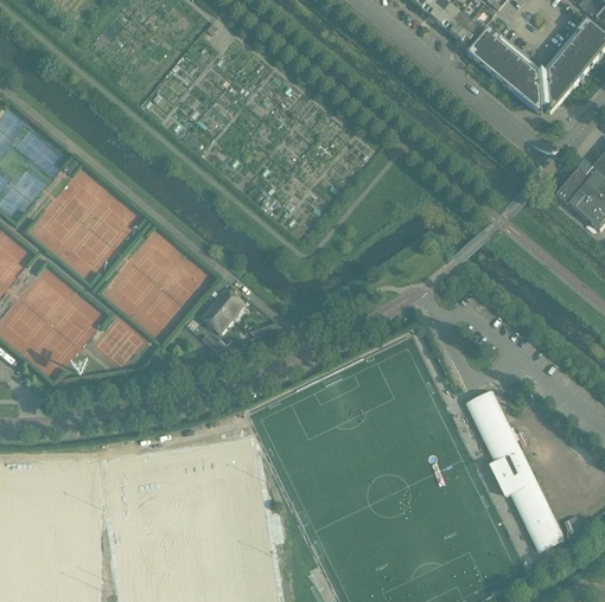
[(425,12),(434,0),(418,0),(415,4),(425,12)]
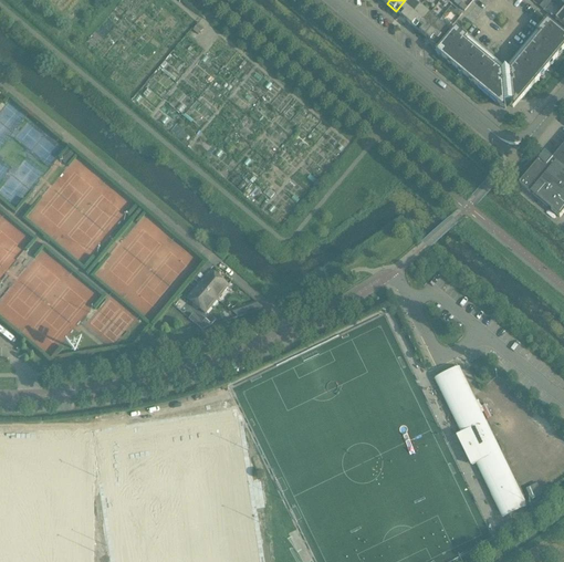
[(405,18),(418,2),(416,0),(405,0),(396,11),(405,18)]
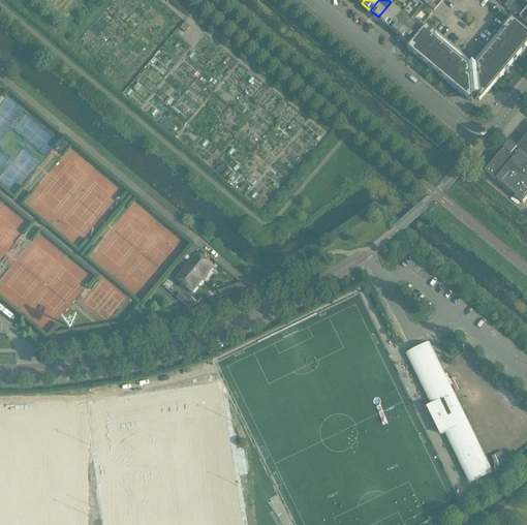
[(388,24),(400,9),(391,2),(378,17),(388,24)]
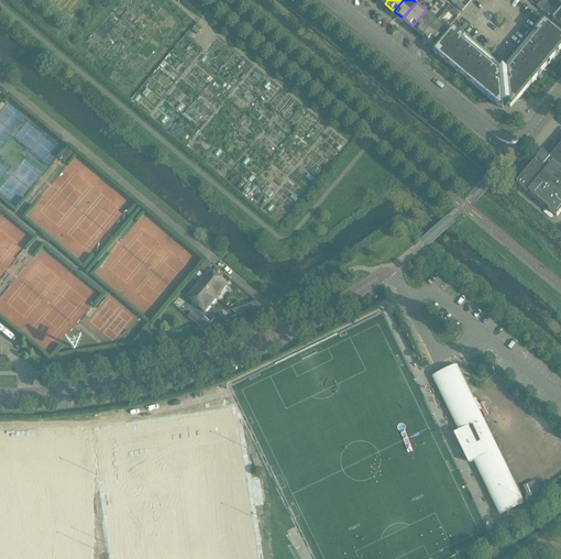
[(560,8),(554,2),(552,6),(556,9),(551,15),(560,23),(560,8)]
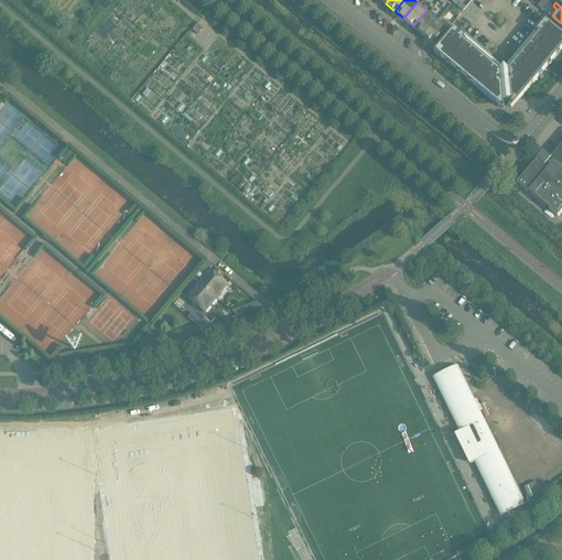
[(422,33),(435,18),(427,10),(413,25),(422,33)]
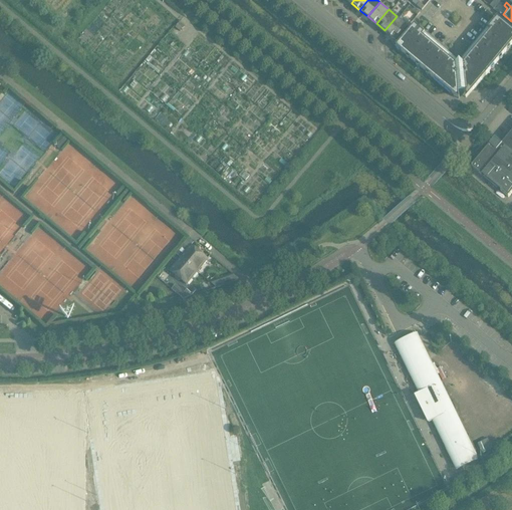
[(471,87),(489,66),(511,38),(511,28),(495,14),(486,25),(489,27),(461,60),(459,58),(456,58),(454,61),(421,33),(423,30),(412,22),(394,43),(399,47),(405,52),(408,55),(415,60),(449,89),(450,89),(470,87),(471,87)]
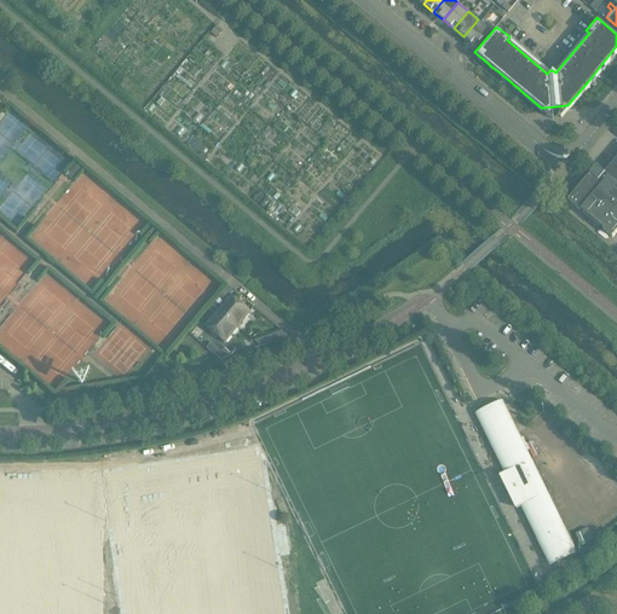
[(473,45),(489,28),(478,19),(463,36),(473,45)]
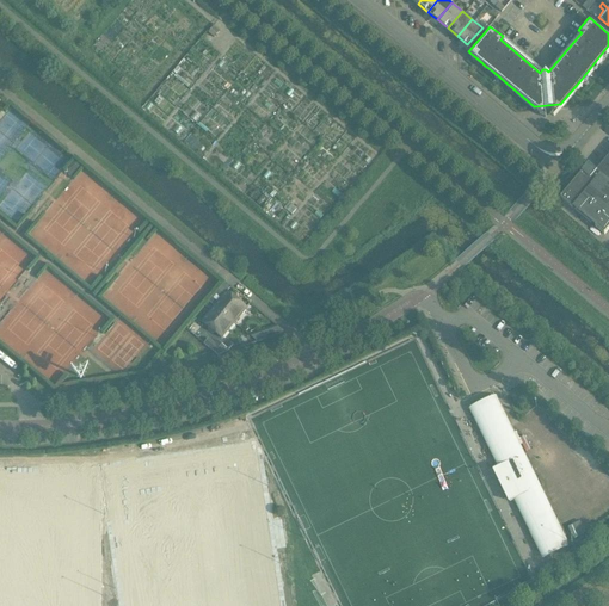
[(608,149),(595,167),(586,160),(558,195),(571,204),(598,172),(608,180),(608,149)]
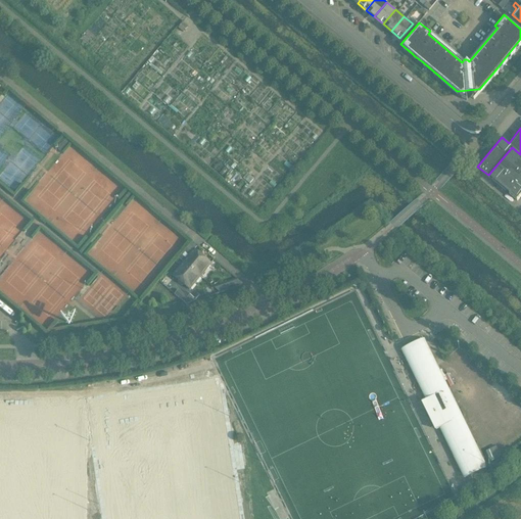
[(209,261),(206,258),(193,246),(182,260),(198,273),(204,266),(206,266),(208,263),(208,262),(209,261)]
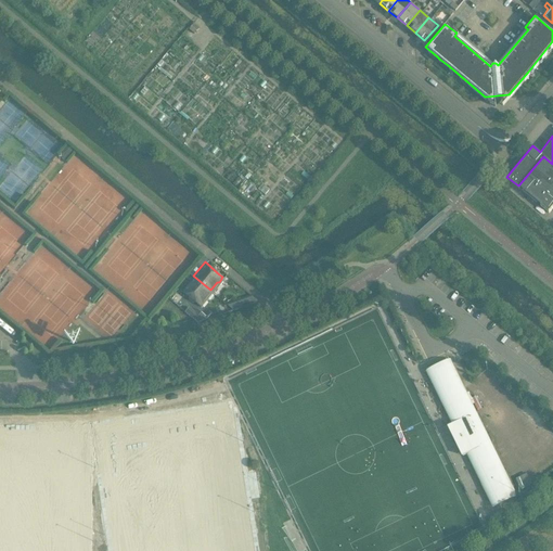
[(210,290),(193,276),(182,289),(200,304),(201,303),(202,303),(204,299),(204,298),(210,290)]
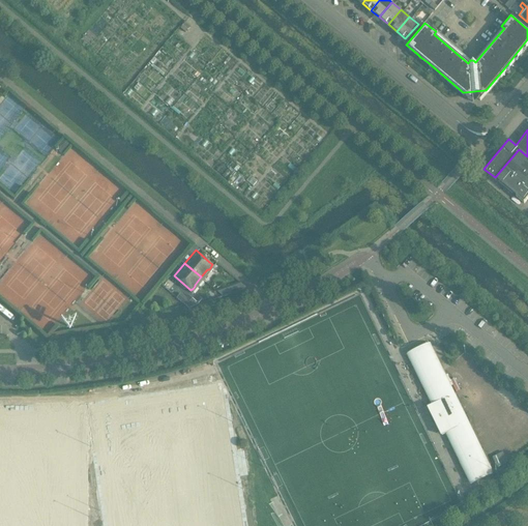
[(227,272),(222,268),(218,272),(224,276),(227,272)]
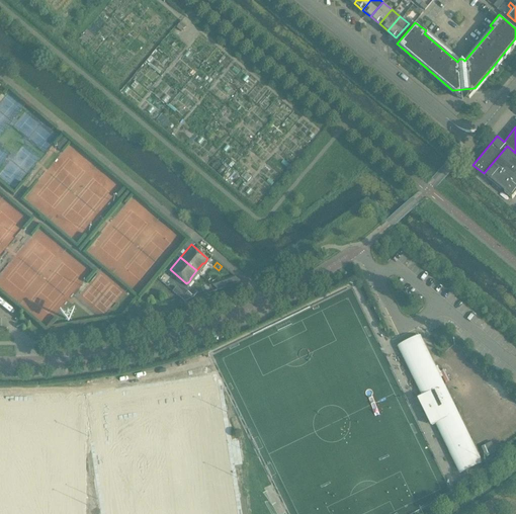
[(456,473),(482,459),(420,332),(394,344),(456,473)]
